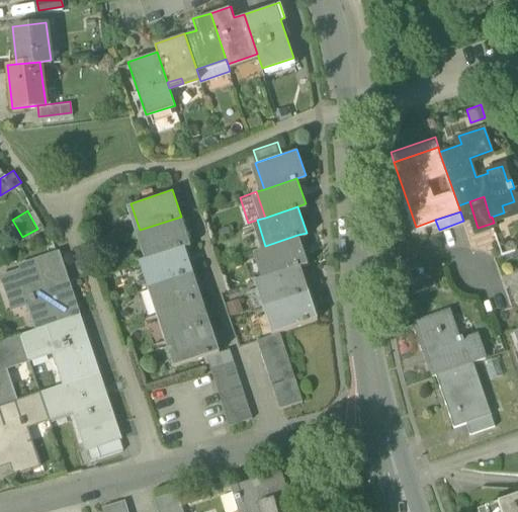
[(140,230),(148,256),(183,244),(189,242),(181,217),(140,230)]
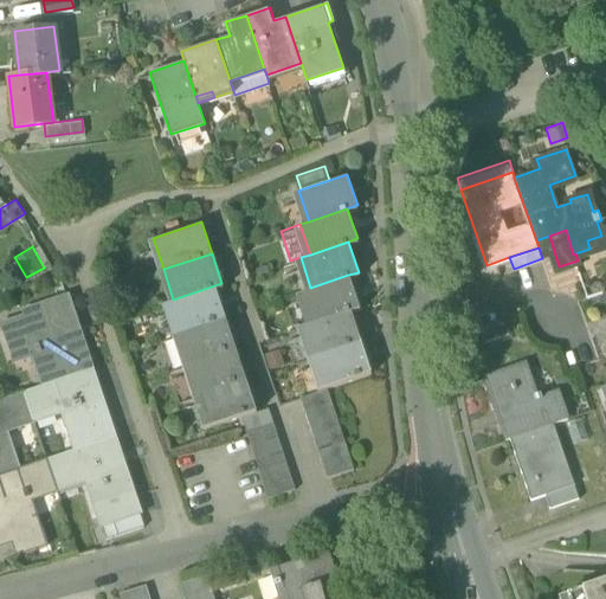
[(359,306),(348,275),(310,288),(301,291),(310,321),(349,309),(359,306)]
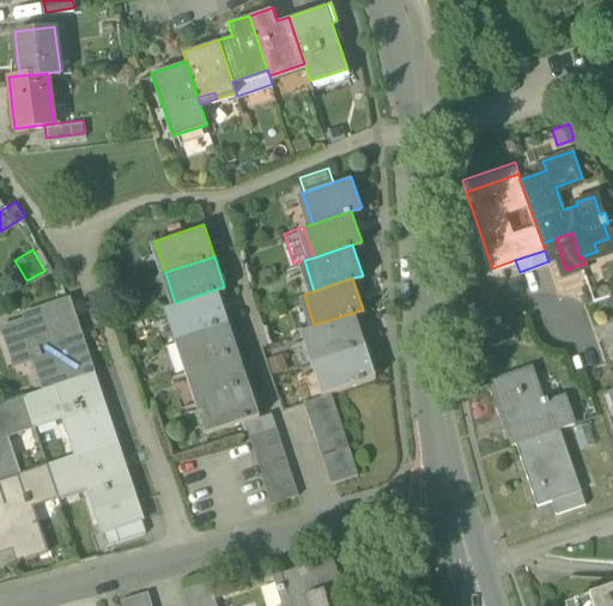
[(170,304),(180,335),(228,320),(217,289),(175,303),(170,304)]
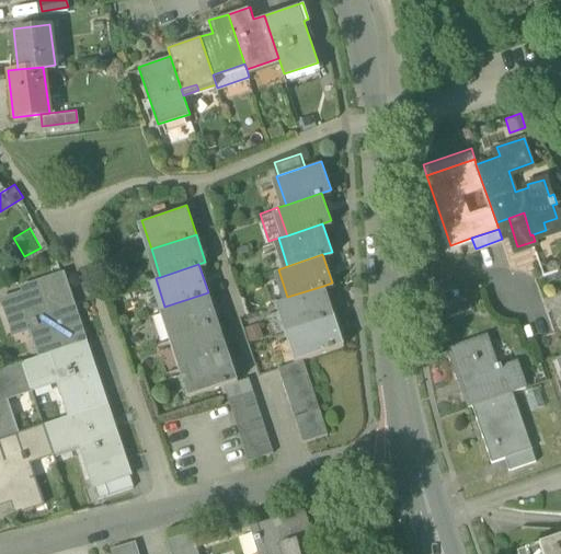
[(37,322),(46,351),(49,350),(83,339),(86,338),(64,269),(23,283),(25,288),(1,296),(11,323),(33,315),(35,323),(37,322)]
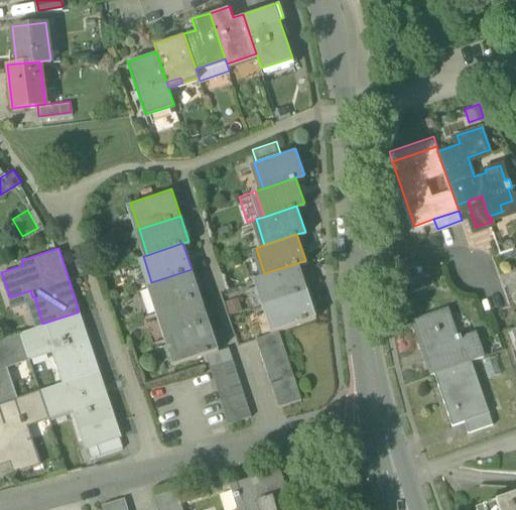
[(306,288),(297,263),(264,273),(257,276),(265,302),(306,288)]
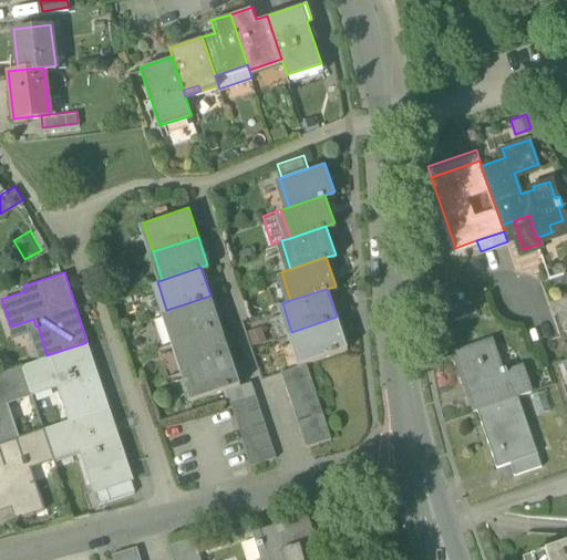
[(447,302),(452,317),(476,308),(472,294),(447,302)]
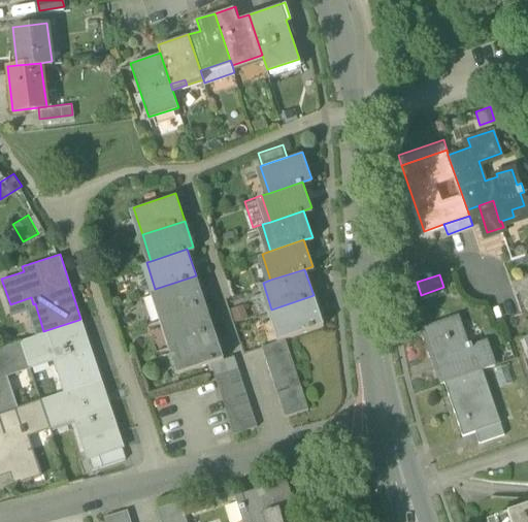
[(155,289),(164,316),(204,302),(196,275),(155,289)]
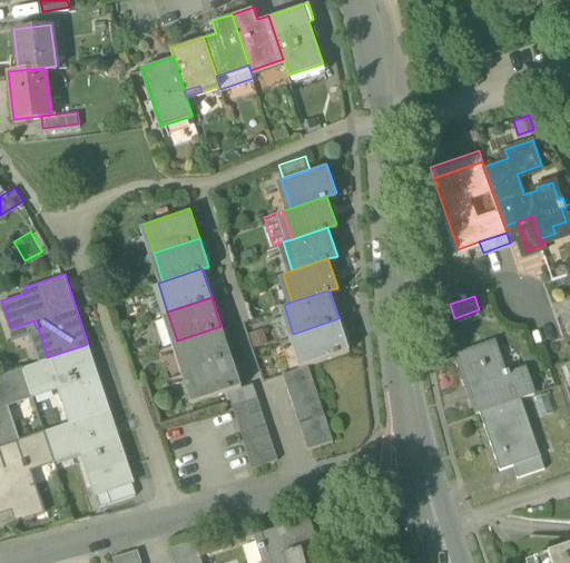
[(349,348),(338,318),(293,334),(303,363),(307,362),(349,348)]
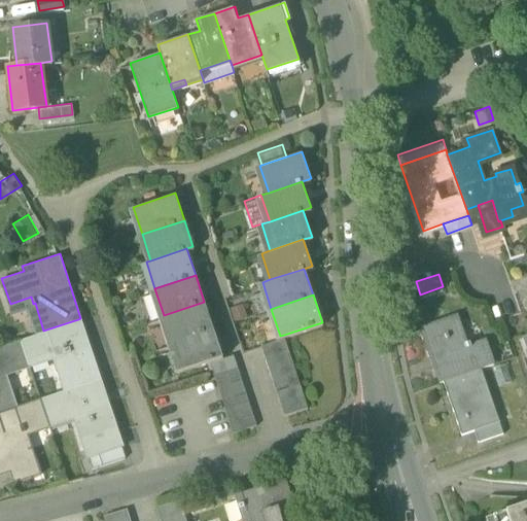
[(31,297),(10,304),(12,312),(28,307),(36,333),(43,331),(35,303),(33,304),(31,297)]
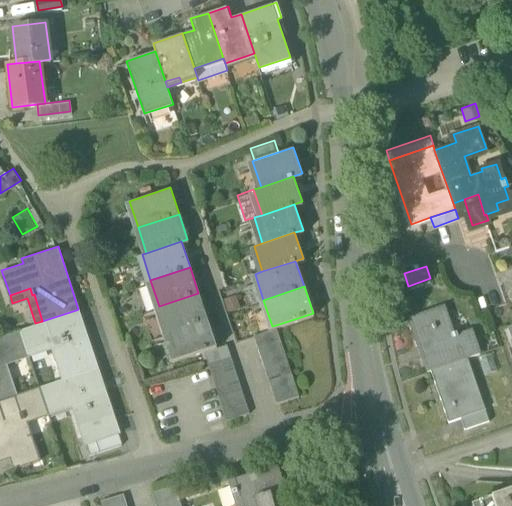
[(237,291),(222,296),(227,309),(241,304),(237,291)]
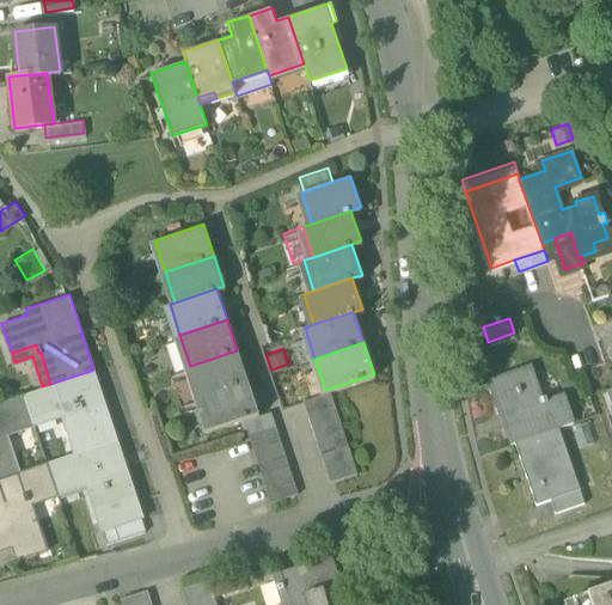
[(495,348),(478,354),(484,370),(501,364),(495,348)]
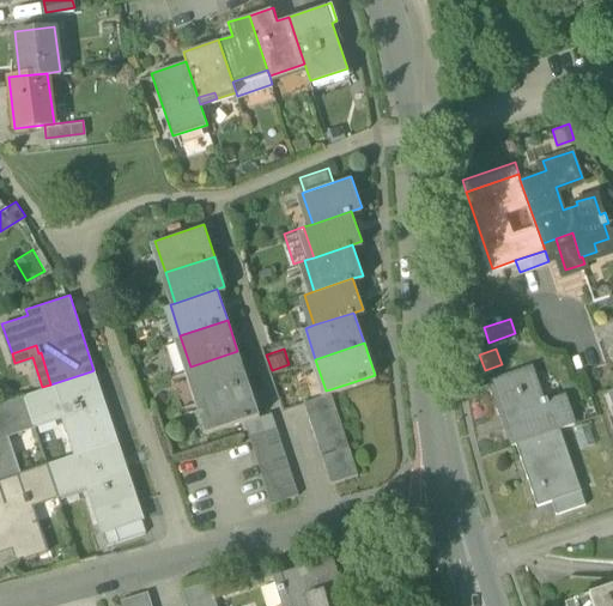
[(190,367),(200,397),(248,381),(237,351),(190,367)]
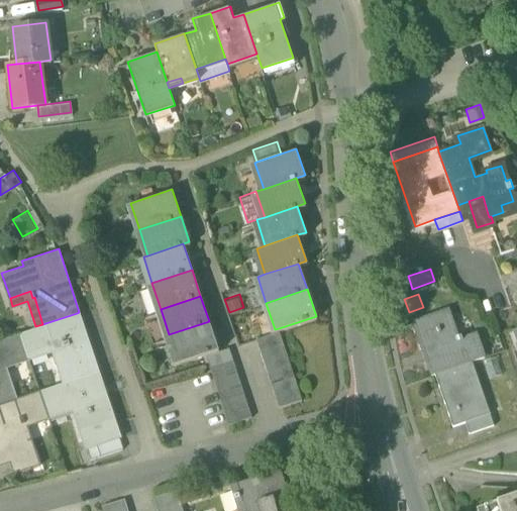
[(431,373),(436,371),(473,359),(485,354),(477,331),(463,335),(463,334),(460,335),(460,333),(457,334),(448,308),(413,319),(431,373)]
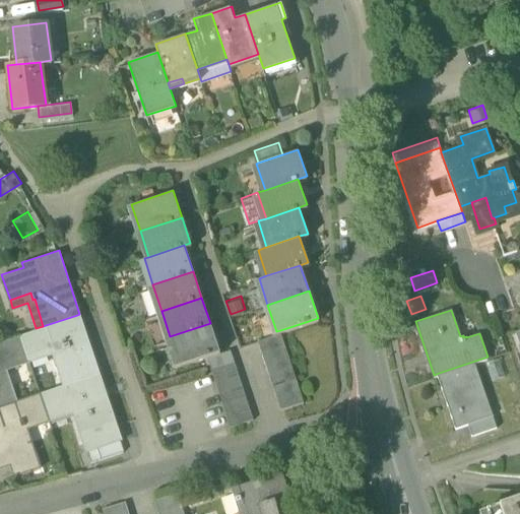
[(77,315),(46,325),(53,345),(54,351),(65,383),(96,373),(99,372),(85,332),(83,332),(77,315)]
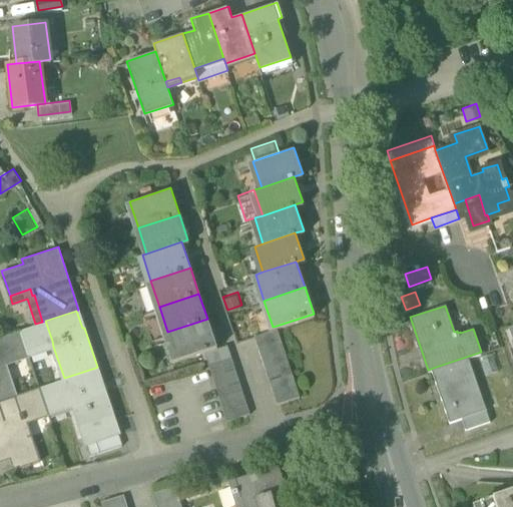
[(215,346),(207,319),(167,332),(176,359),(204,349),(215,346)]
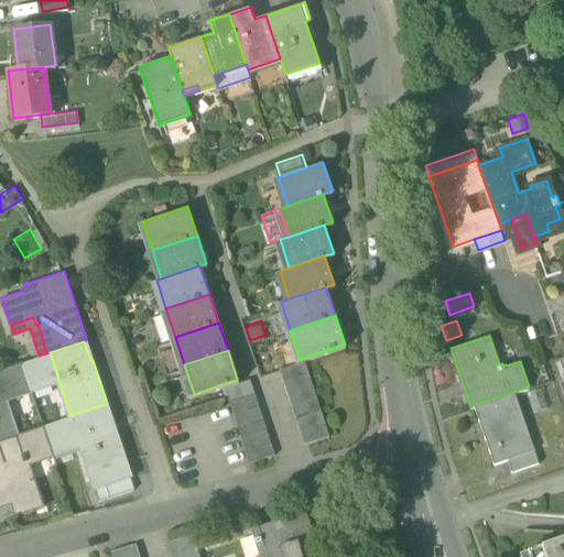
[(30,383),(57,374),(50,352),(46,353),(39,356),(23,361),(30,383)]
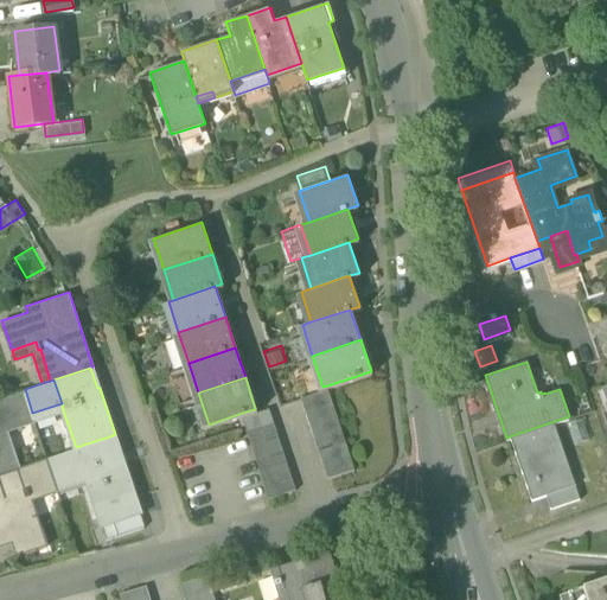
[(300,394),(305,408),(332,399),(327,385),(323,387),(300,394)]
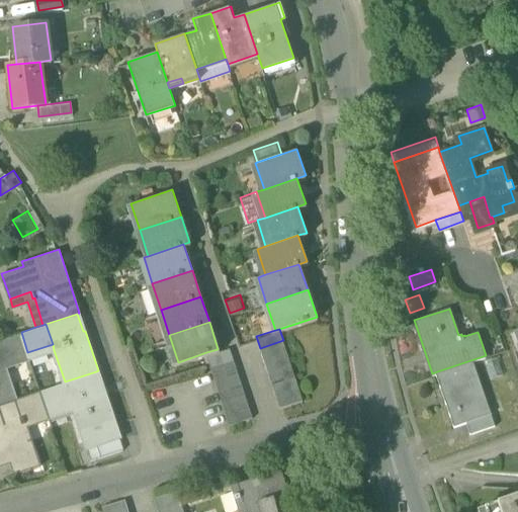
[(27,352),(21,332),(0,338),(0,351),(3,360),(27,352)]
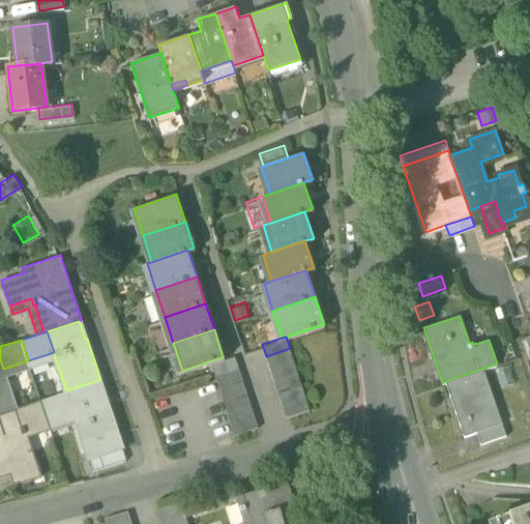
[(294,359),(290,348),(266,356),(270,368),(294,359)]
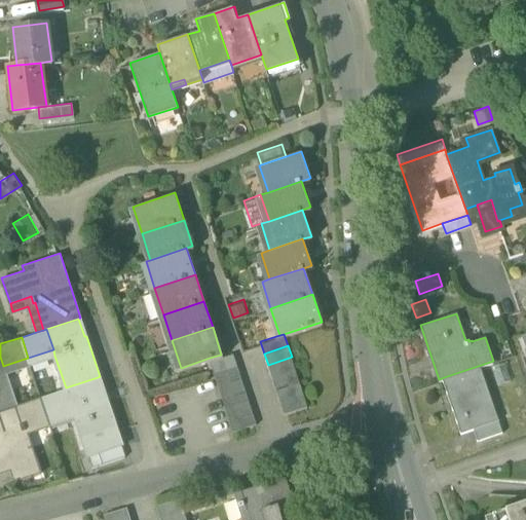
[(28,358),(30,364),(54,356),(53,349),(28,358)]
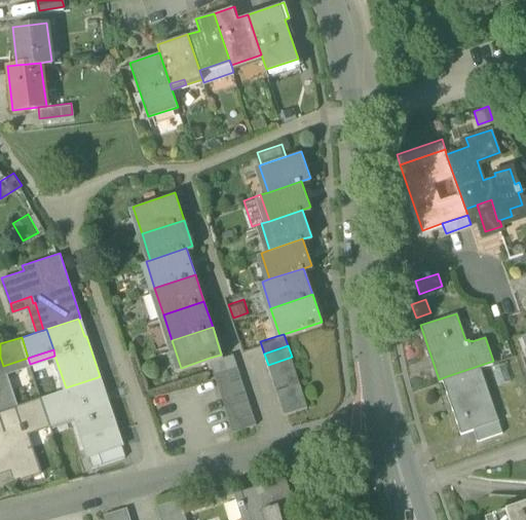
[(210,358),(214,370),(237,362),(233,350),(221,355),(210,358)]
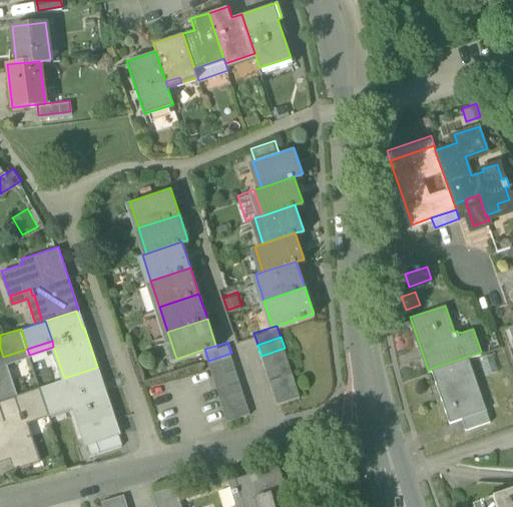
[(0,399),(15,394),(5,363),(3,357),(0,348),(0,399)]
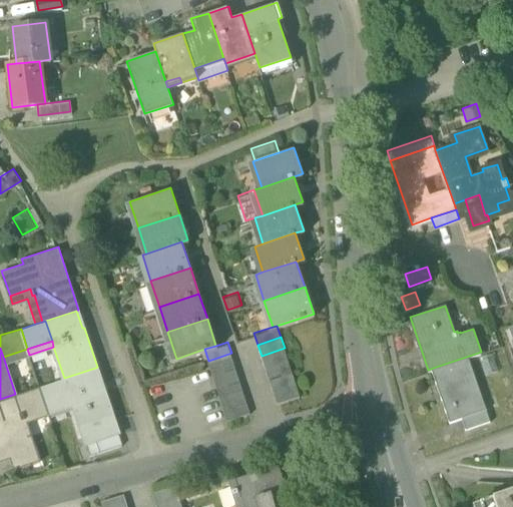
[(288,360),(285,348),(262,356),(266,367),(288,360)]
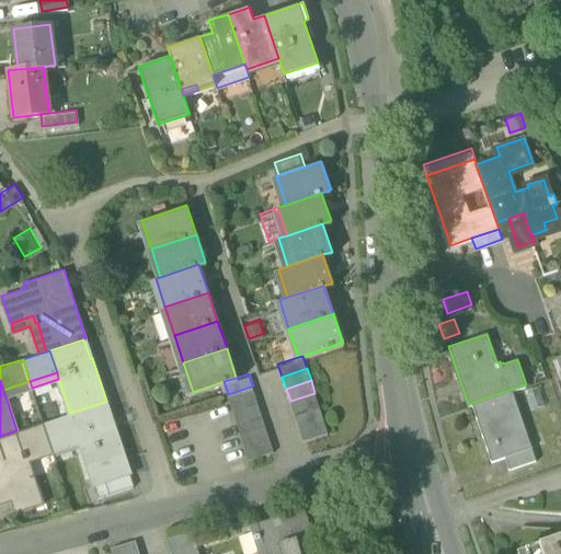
[(30,381),(3,390),(6,396),(32,388),(30,381)]
